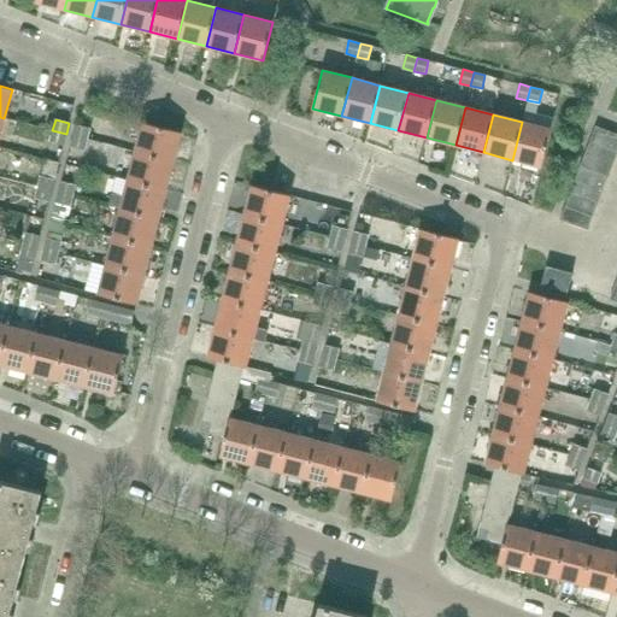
[(541,168),(551,129),(522,122),(512,160),(541,168)]
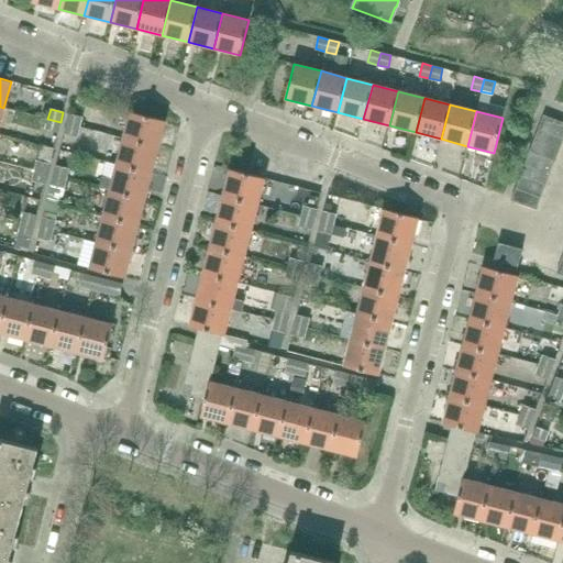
[(158,147),(165,121),(130,112),(123,139),(158,147)]
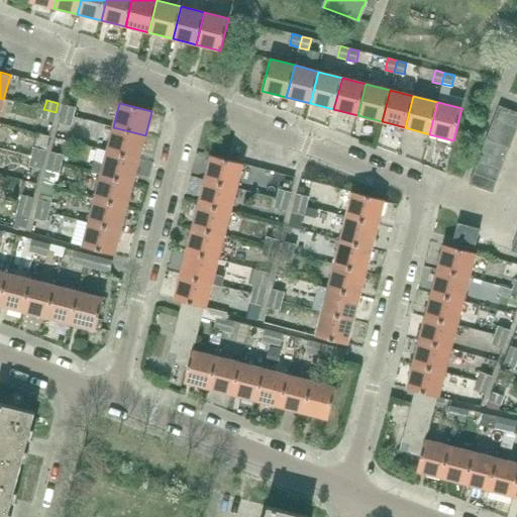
[(61,114),(73,117),(75,107),(64,104),(61,114)]
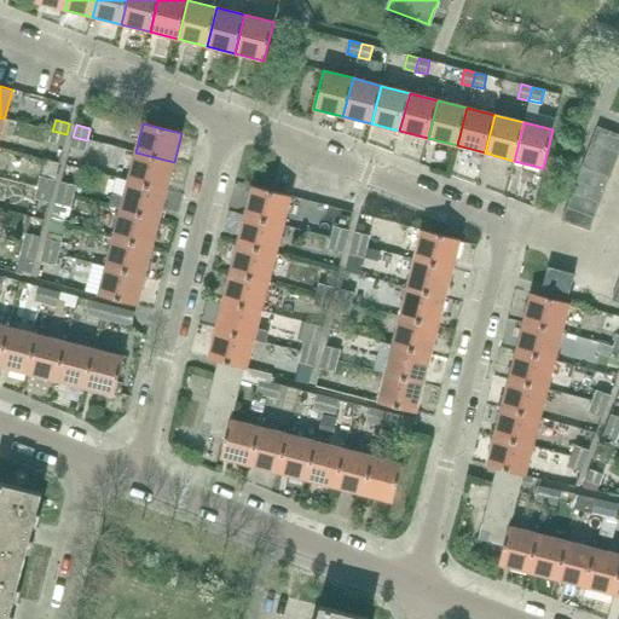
[(618,150),(618,134),(597,127),(593,140),(618,150)]
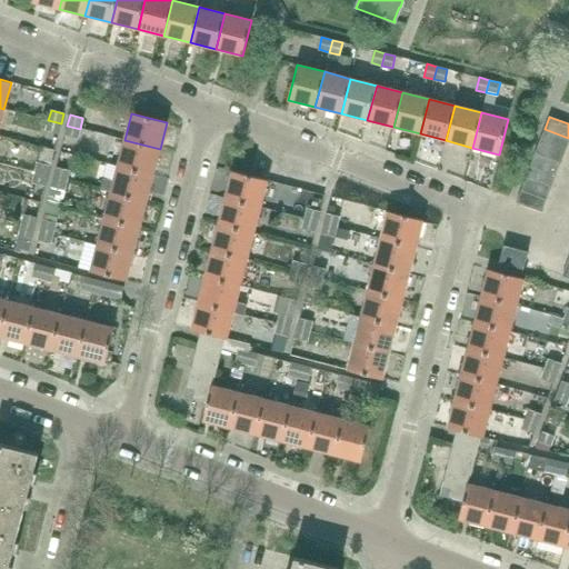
[(58,135),(61,123),(48,120),(46,131),(58,135)]
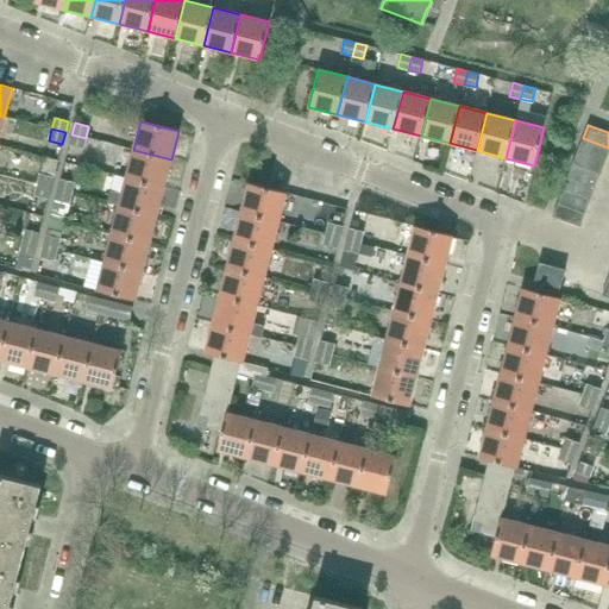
[(83,149),(86,138),(71,135),(69,145),(83,149)]
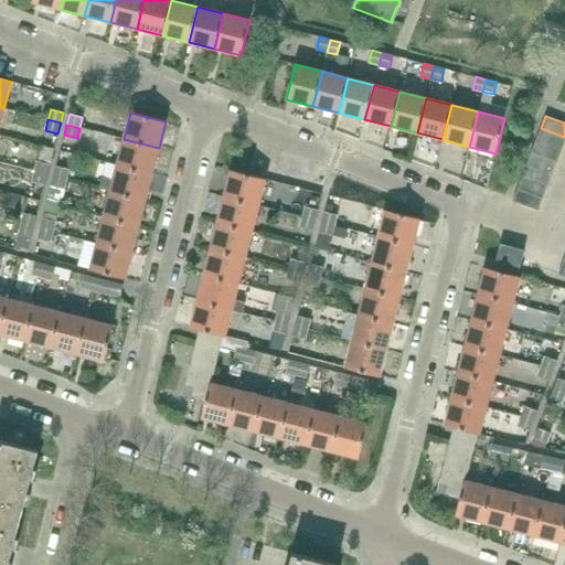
[(562,150),(564,140),(564,137),(541,128),(536,140),(562,150)]
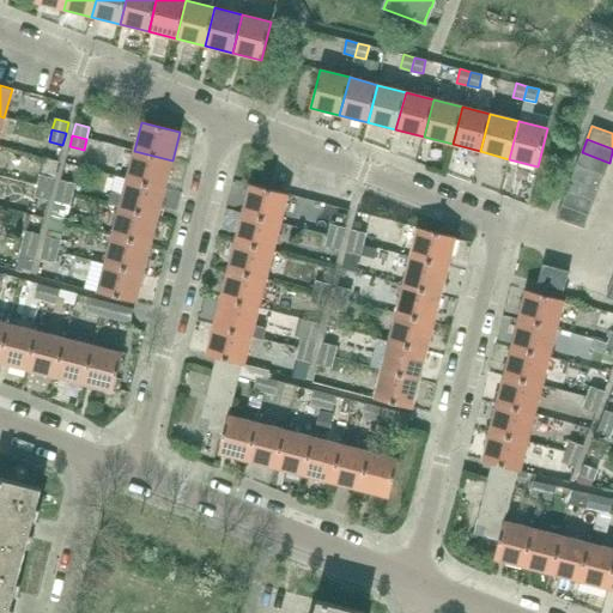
[(165,188),(173,161),(134,151),(127,178),(165,188)]
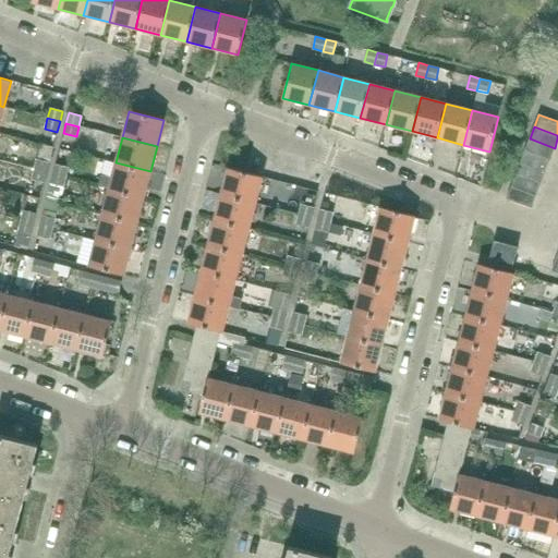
[(550,160),(555,148),(530,138),(525,150),(550,160)]
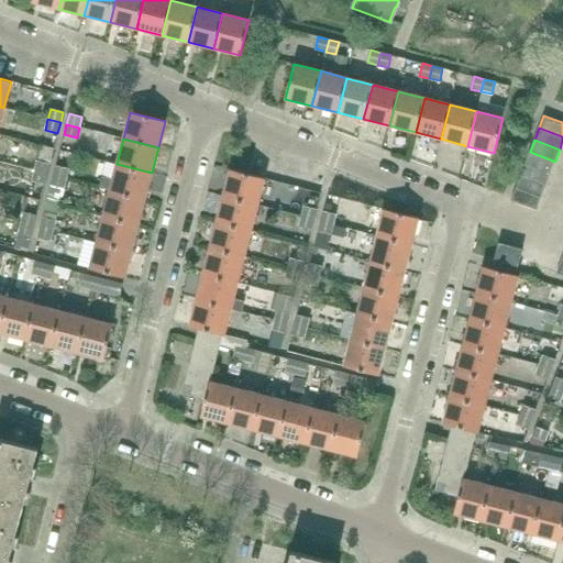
[(550,174),(555,162),(530,152),(525,164),(550,174)]
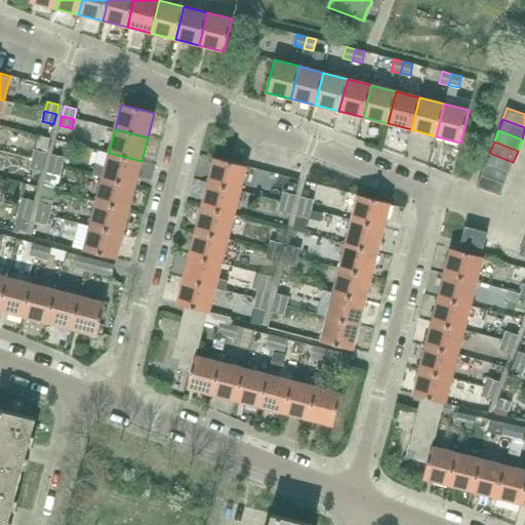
[(33,159),(44,162),(47,152),(35,149),(33,159)]
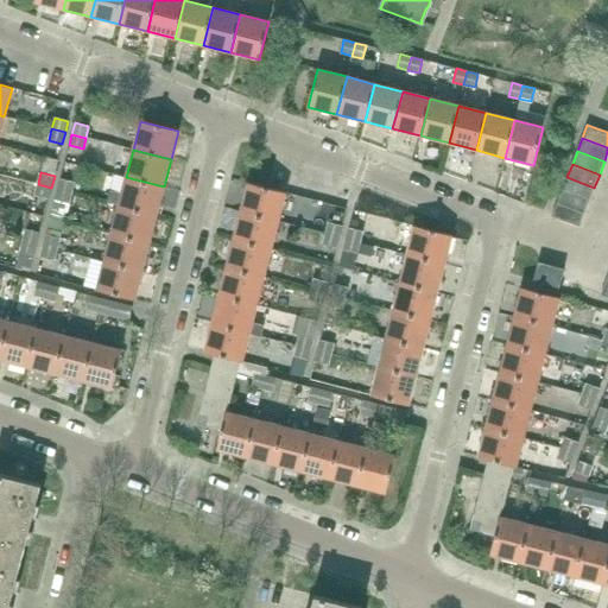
[(164,187),(126,177),(106,172),(103,177),(125,183),(119,206),(157,215),(164,187)]
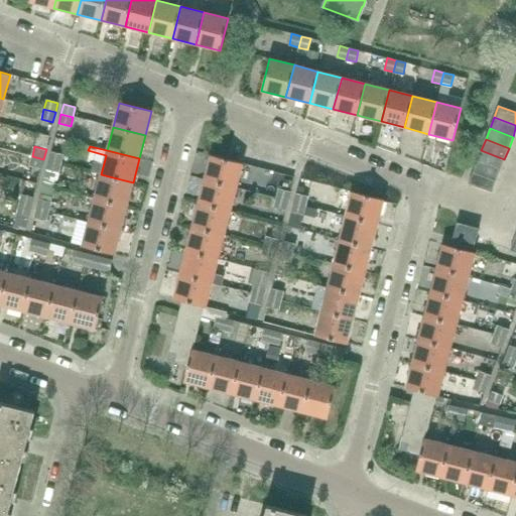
[(500,170),(504,159),(481,150),(477,161),(500,170)]
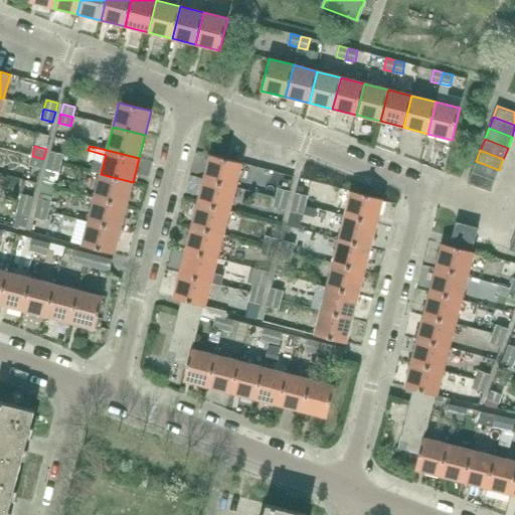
[(49,161),(60,164),(63,154),(51,151),(49,161)]
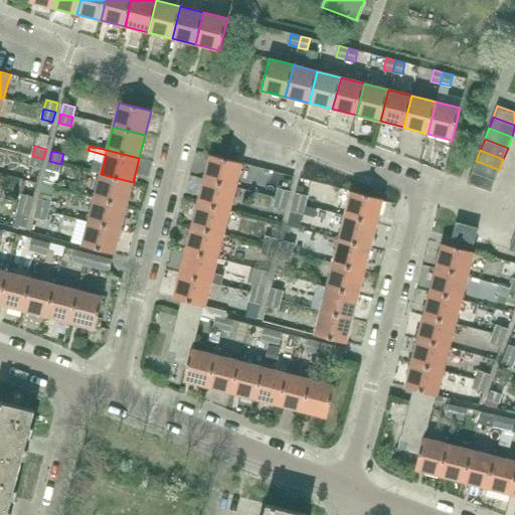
[(241,163),(226,159),(210,155),(203,179),(236,188),(241,163)]
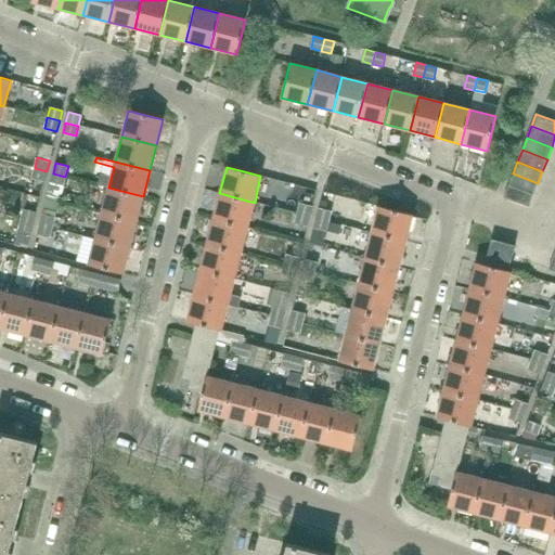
[(44,181),(47,171),(35,168),(31,178),(44,181)]
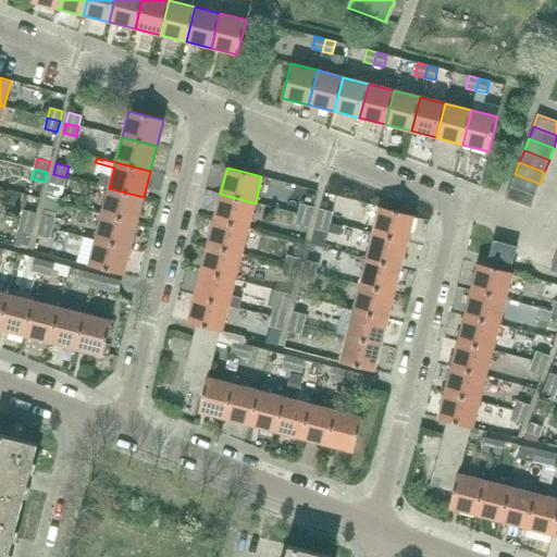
[(63,186),(65,177),(53,174),(51,183),(63,186)]
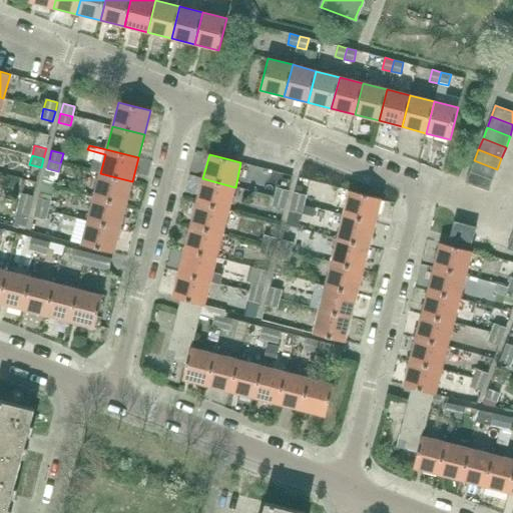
[(493,180),(497,169),(474,160),(470,171),(493,180)]
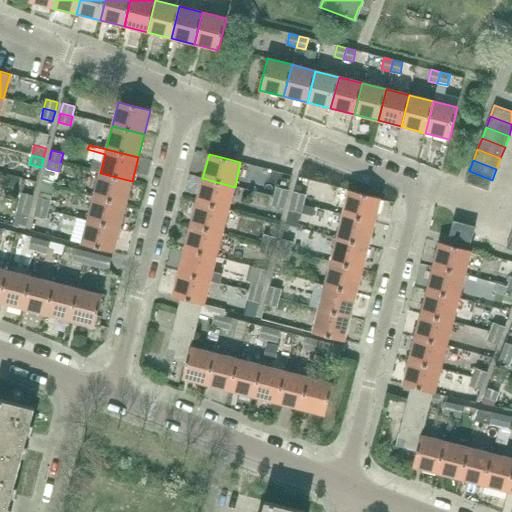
[(25,179),(37,182),(41,167),(29,164),(25,179)]
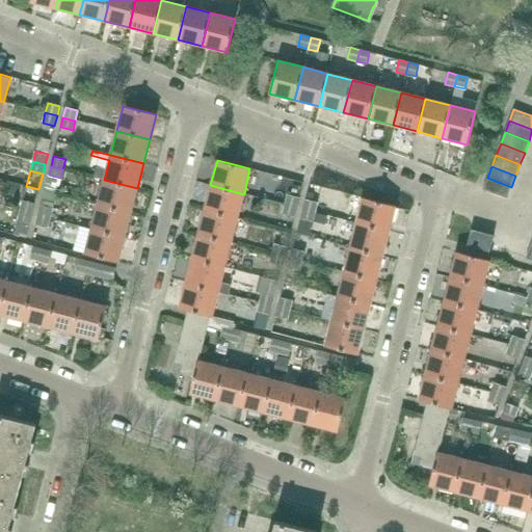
[(507,198),(511,187),(487,178),(482,189),(507,198)]
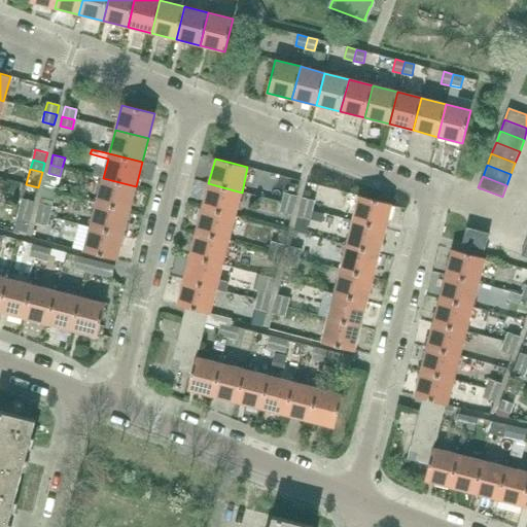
[(129,210),(136,186),(103,178),(97,202),(129,210)]
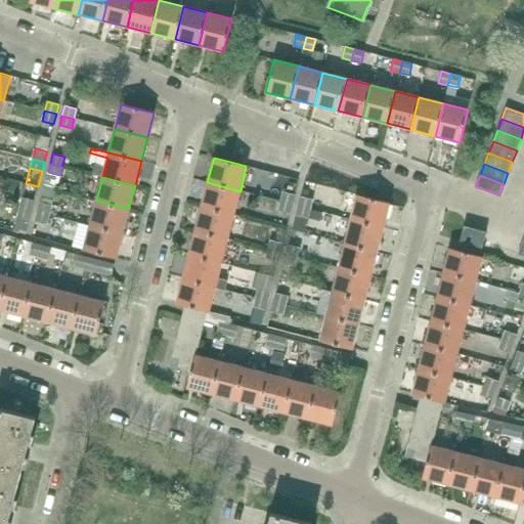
[(234,215),(241,191),(207,182),(201,207),(234,215)]
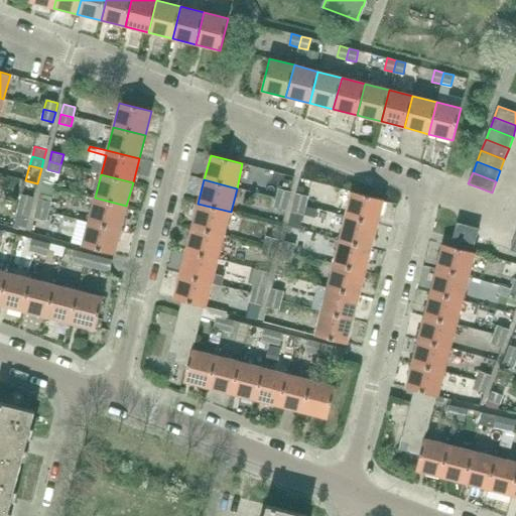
[(276,199),(287,202),(290,191),(279,188),(276,199)]
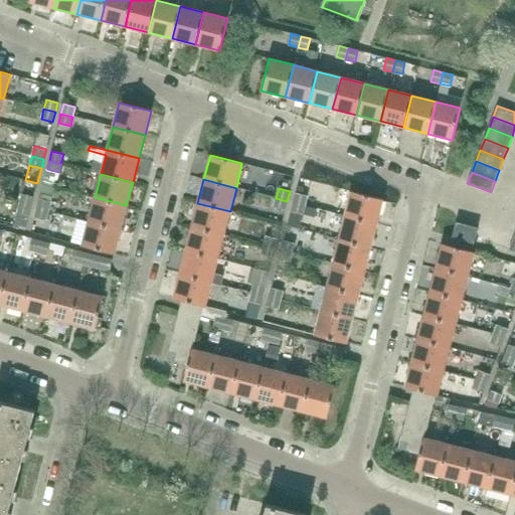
[(376,224),(382,199),(351,191),(344,216),(376,224)]
